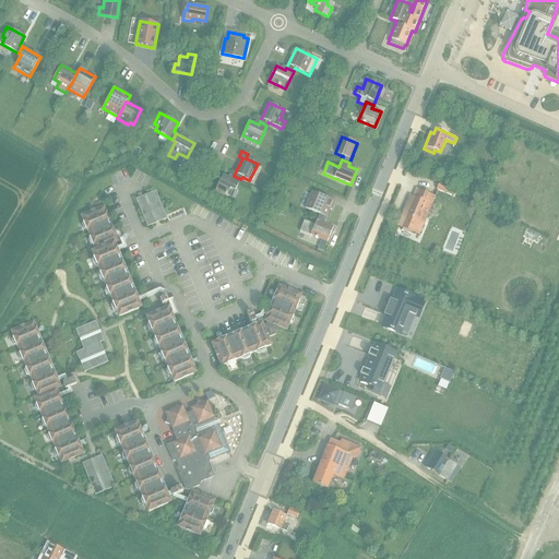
[(240,179),(234,176),(232,179),(223,175),(216,189),(232,197),(235,198),(238,190),(236,189),(240,179)]
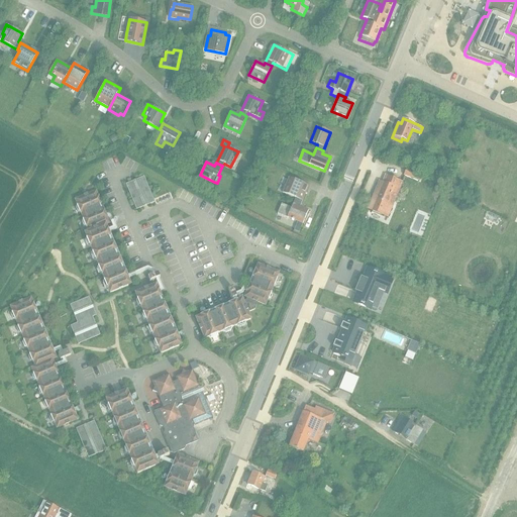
[(404,176),(420,182),(423,175),(406,169),(404,176)]
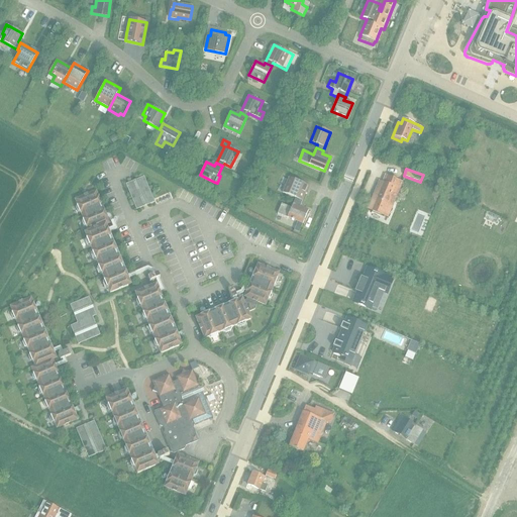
[(381,180),(369,209),(389,217),(403,182),(387,175),(384,181),(381,180)]
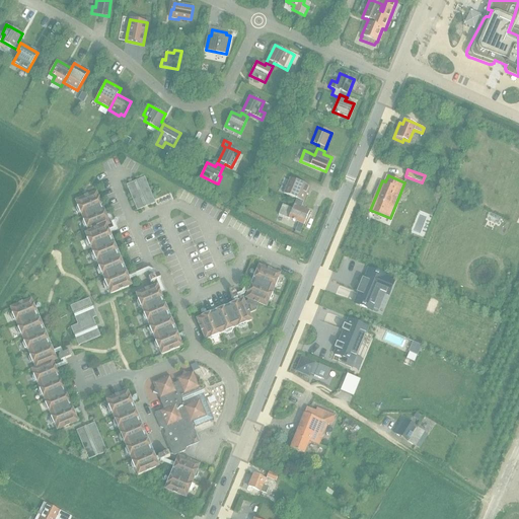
[(144,177),(126,184),(137,210),(155,203),(144,177)]
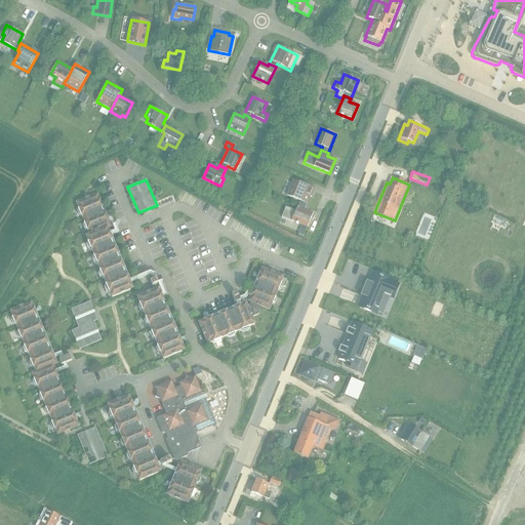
[(299,201),(298,204),(306,207),(310,197),(311,197),(313,194),(311,193),(313,189),(293,180),(287,196),(299,201)]
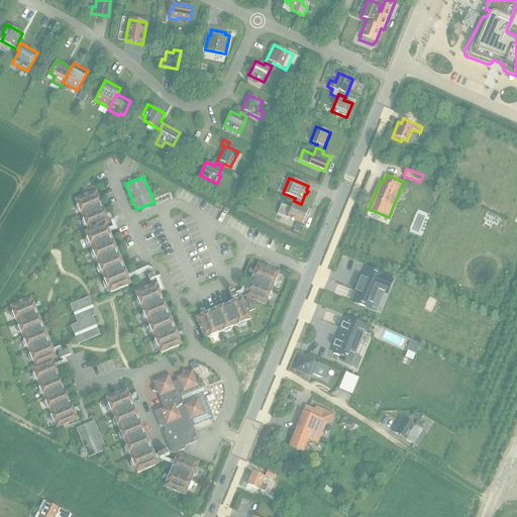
[(81,213),(82,216),(100,208),(93,192),(75,200),(77,204),(76,208),(78,212),(81,213)]
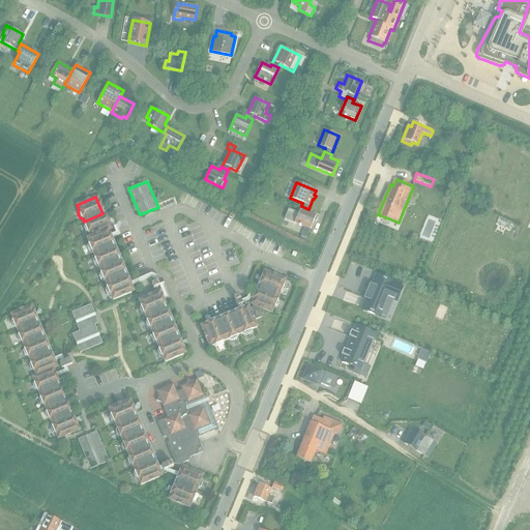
[(301,206),(298,212),(289,208),(284,218),(310,230),(316,215),(307,212),(308,209),(301,206)]
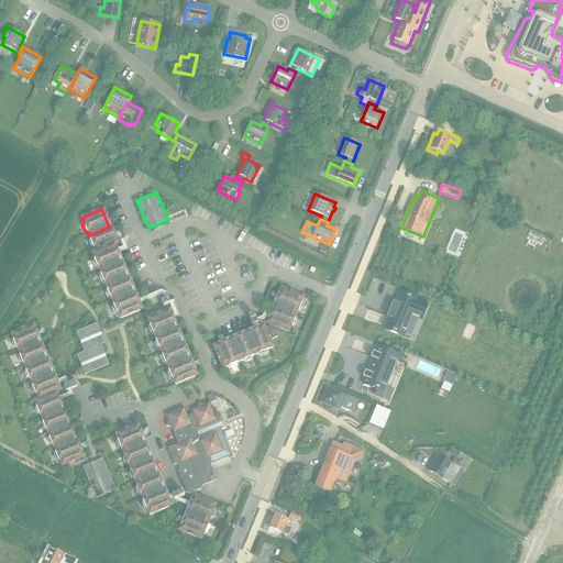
[(117,244),(109,227),(89,235),(90,238),(89,242),(91,246),(95,247),(97,252),(117,244)]
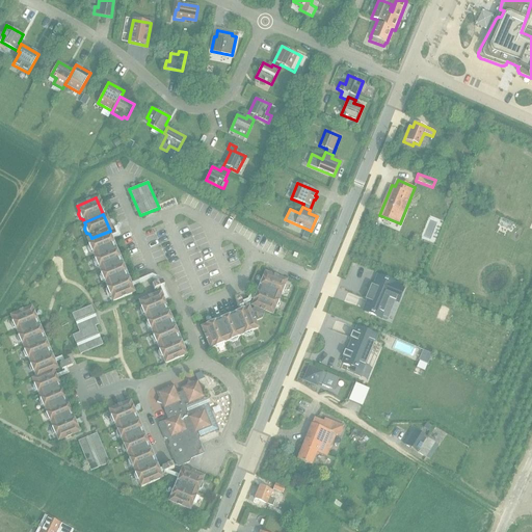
[(110,231),(91,238),(87,240),(89,244),(88,248),(89,253),(94,254),(95,257),(113,248),(106,233),(110,231)]
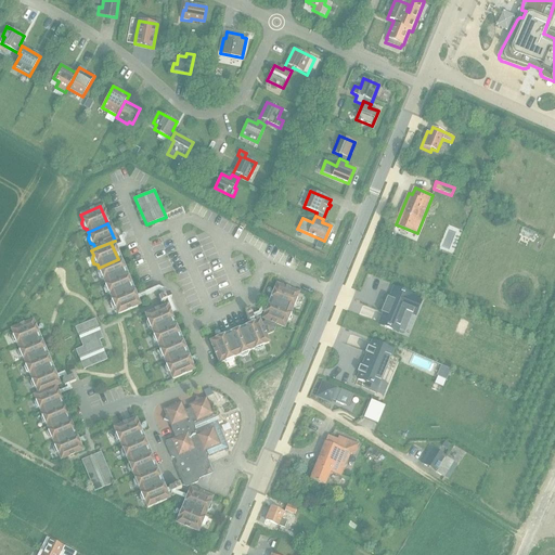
[(103,280),(104,283),(124,274),(118,259),(99,268),(100,270),(98,274),(100,279),(103,280)]
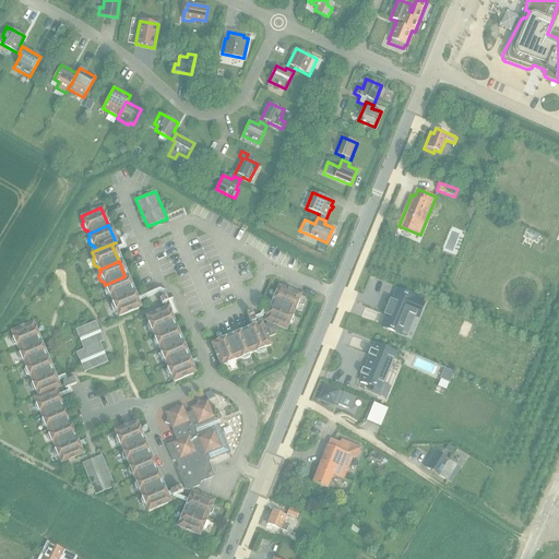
[(110,297),(111,299),(131,292),(125,276),(105,285),(106,287),(105,290),(107,296),(110,297)]
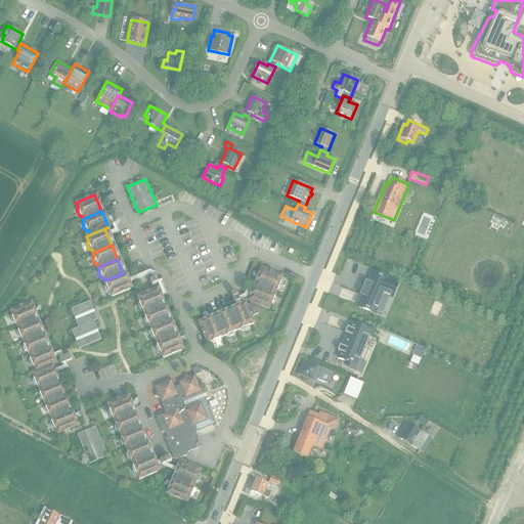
[(257,285),(275,293),(276,291),(279,289),(281,285),(280,280),(281,276),(263,269),(257,285)]
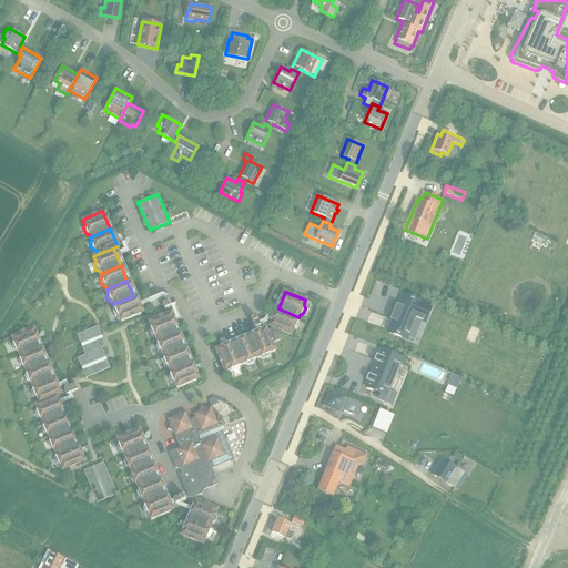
[(393,322),(388,332),(403,338),(406,340),(415,318),(424,323),(425,322),(430,306),(417,301),(403,295),(398,305),(397,305),(391,321),(393,322)]
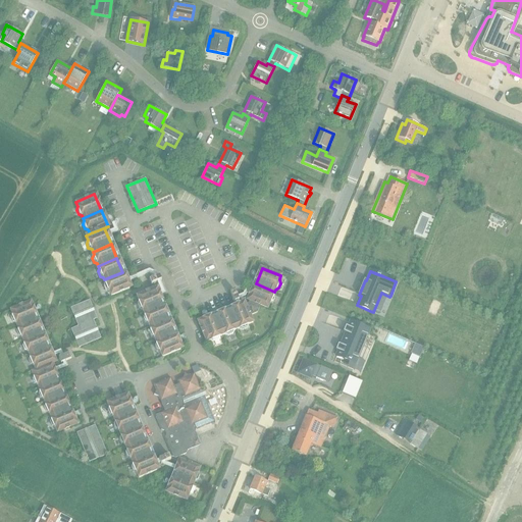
[(129,289),(122,272),(104,279),(105,282),(104,285),(106,290),(109,292),(111,296),(129,289)]
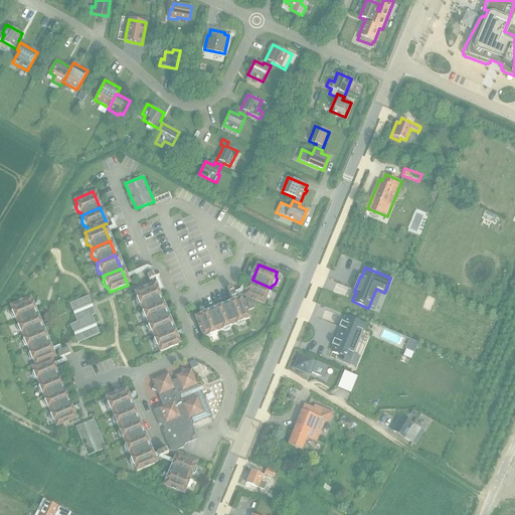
[(157,273),(147,277),(149,281),(159,277),(157,273)]
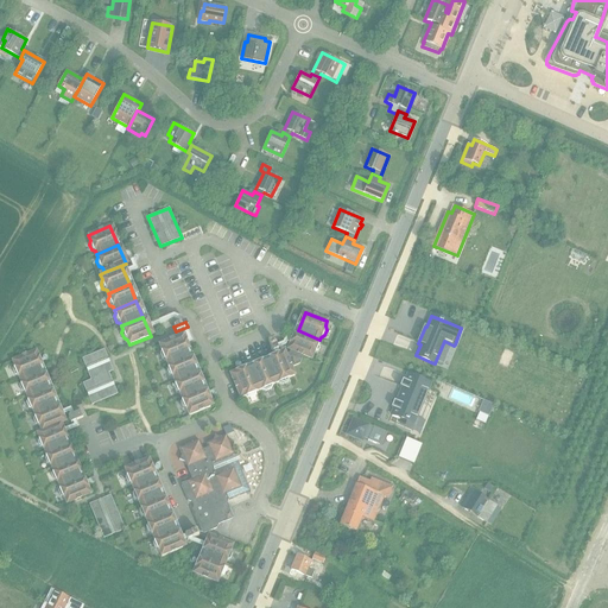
[(318,342),(320,340),(298,330),(289,353),(299,363),(303,355),(311,359),(314,353),(317,352),(320,347),(318,342)]
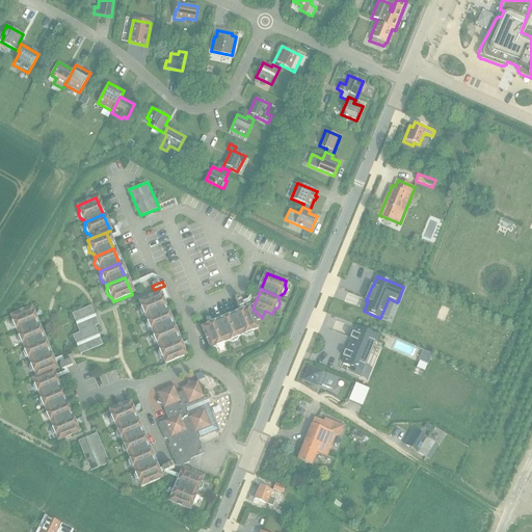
[(145,316),(147,319),(165,311),(158,294),(139,302),(141,307),(140,311),(141,315),(145,316)]
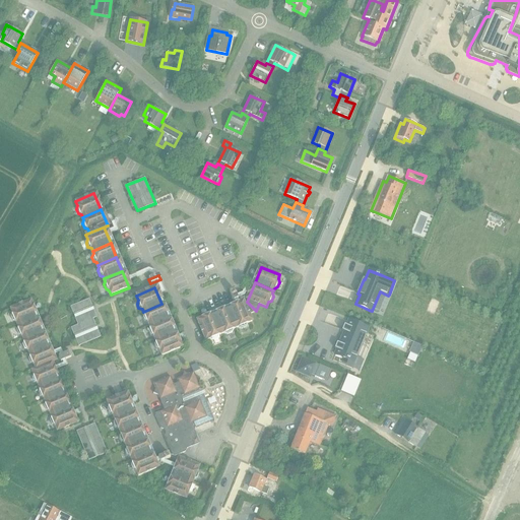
[(234,289),(229,291),(234,302),(238,300),(234,289)]
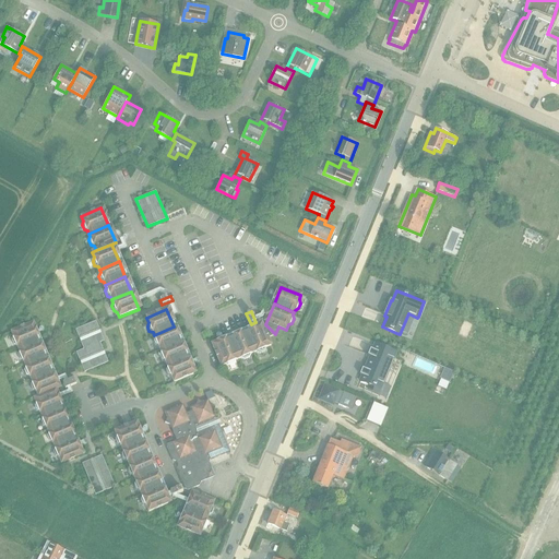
[(96,321),(75,330),(83,349),(76,353),(84,372),(108,363),(99,343),(104,341),(96,321)]
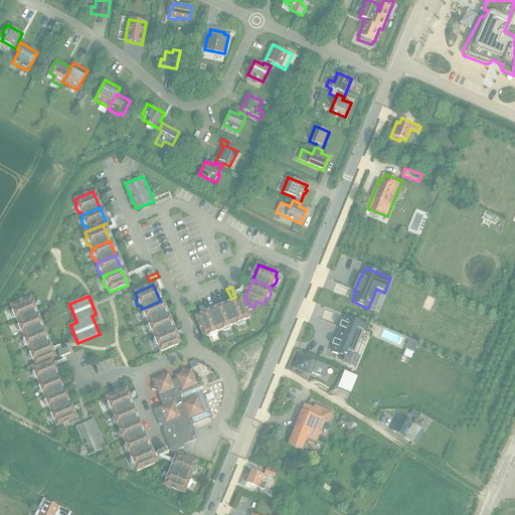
[(17,321),(35,314),(28,298),(10,305),(12,310),(11,313),(13,318),(16,319),(17,321)]
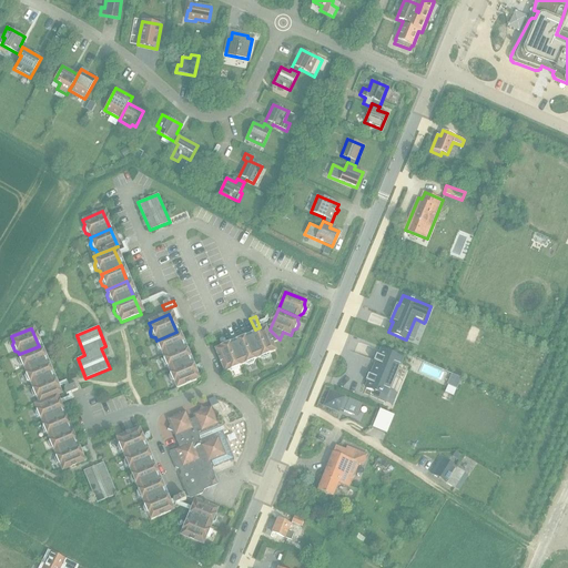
[(280,340),(270,330),(250,338),(257,358),(260,357),(264,358),(269,357),(270,353),(275,351),(272,343),(280,340)]
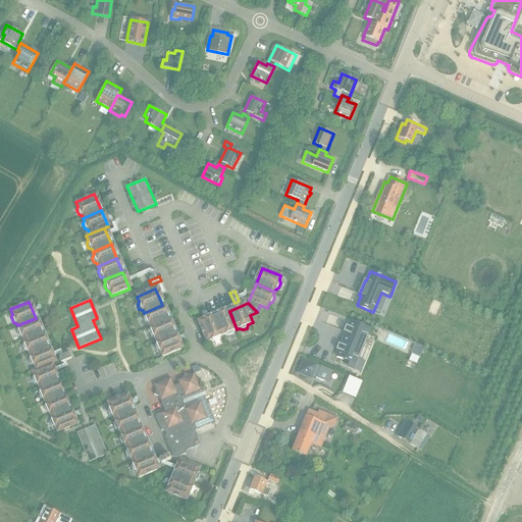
[(149,324),(150,326),(167,319),(162,305),(144,313),(145,315),(143,318),(145,323),(149,324)]
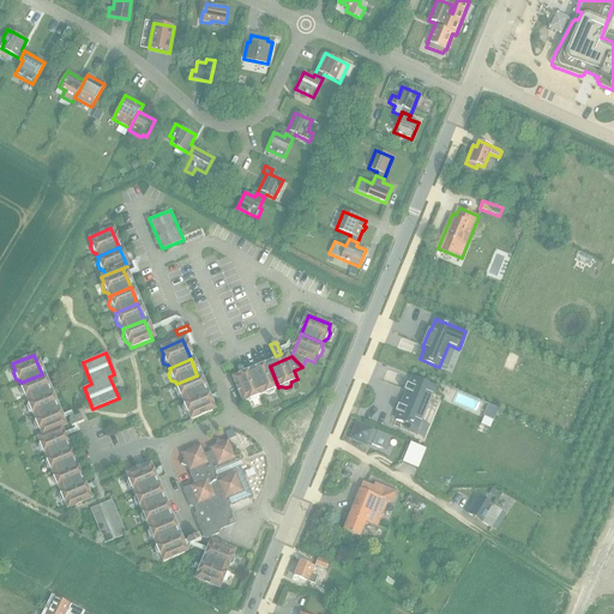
[(276,389),(278,387),(270,366),(253,373),(262,395),(265,393),(269,395),(274,392),(276,389)]
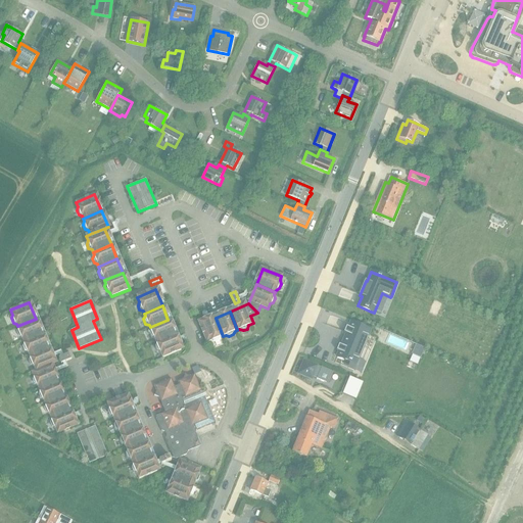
[(223,336),(216,318),(199,325),(206,343),(211,341),(215,342),(219,340),(221,337),(223,336)]
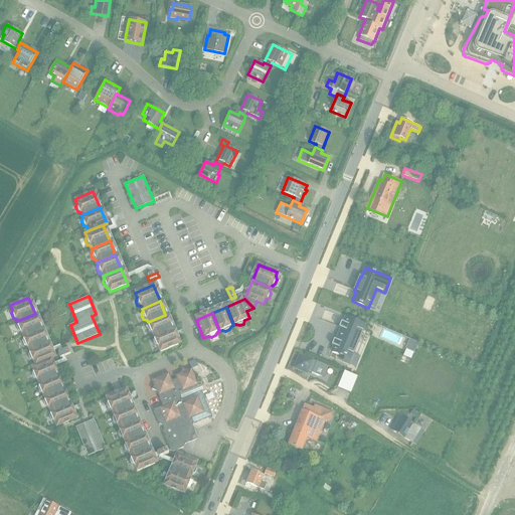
[(41,328),(35,314),(17,321),(18,324),(17,327),(18,331),(22,333),(23,335),(41,328)]
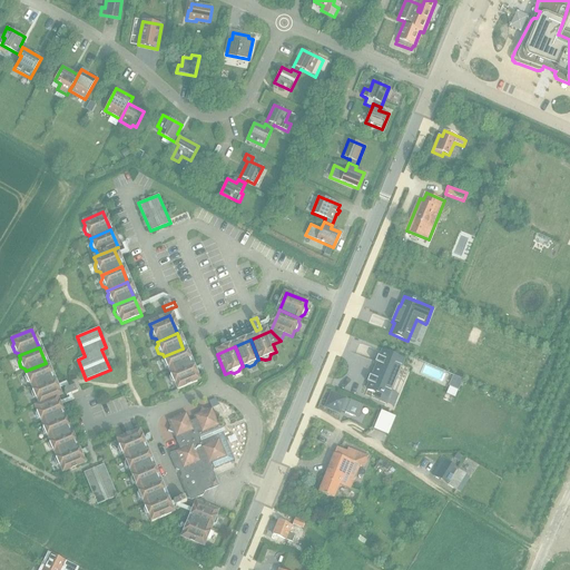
[(189,364),(183,349),(164,356),(165,360),(163,363),(165,367),(168,370),(169,372),(189,364)]
